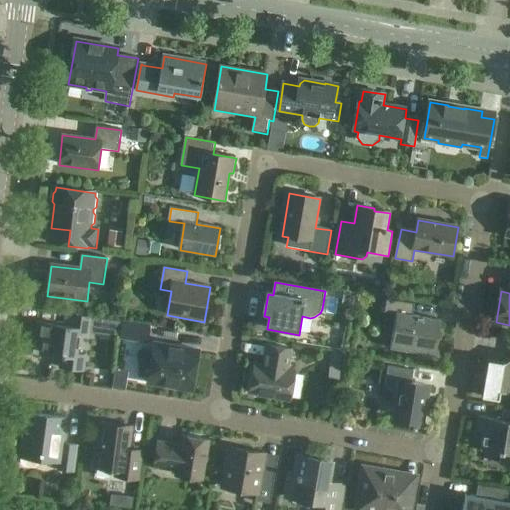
[(387,300),(385,313),(397,315),(391,349),(435,357),(442,321),(413,316),(415,305),(387,300)]
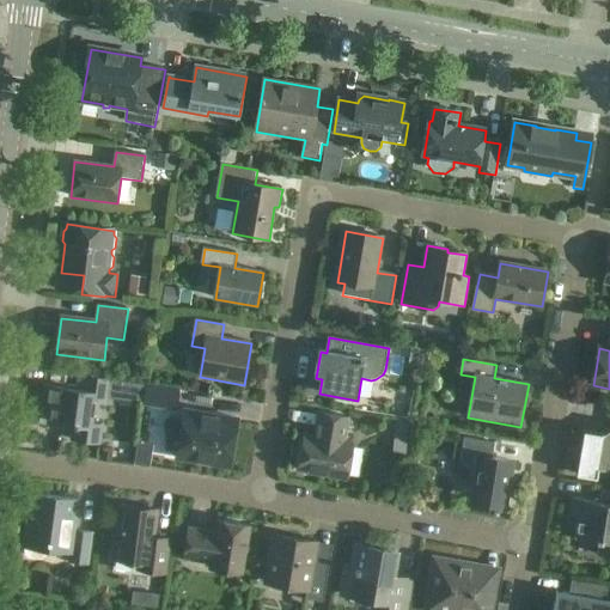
[(79,390),(46,386),(44,403),(53,404),(50,424),(74,427),(72,441),(101,445),(103,426),(92,425),(96,403),(107,404),(109,379),(80,376),(79,390)]
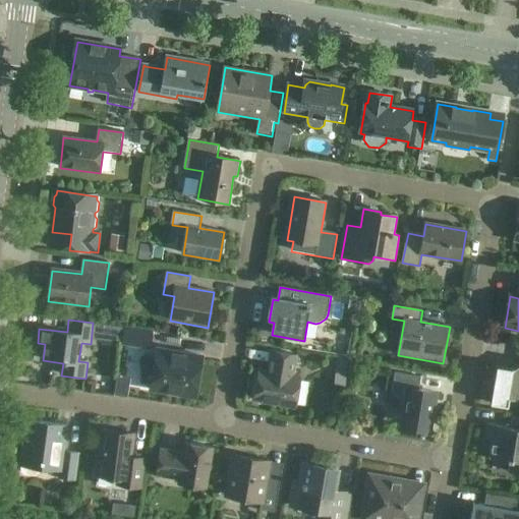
[(105,327),(95,325),(93,339),(103,341),(105,327)]
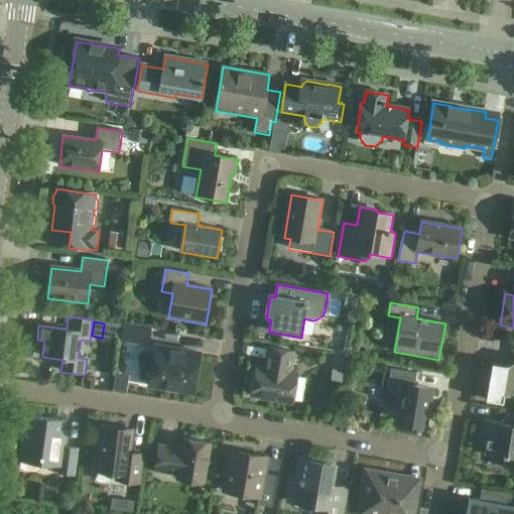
[(124,324),(121,342),(149,347),(152,329),(124,324)]
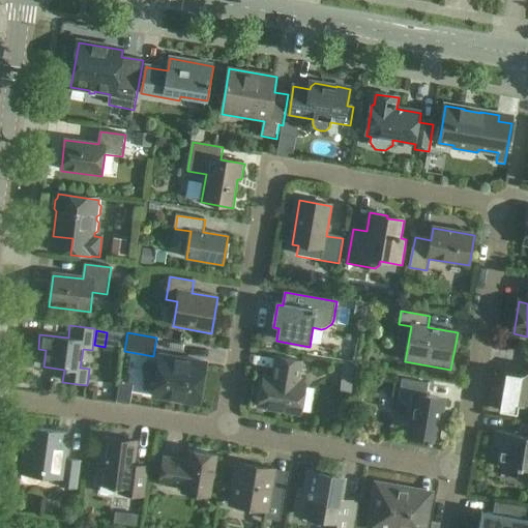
[(154,398),(199,405),(206,363),(160,356),(159,364),(146,362),(143,381),(156,383),(154,398)]
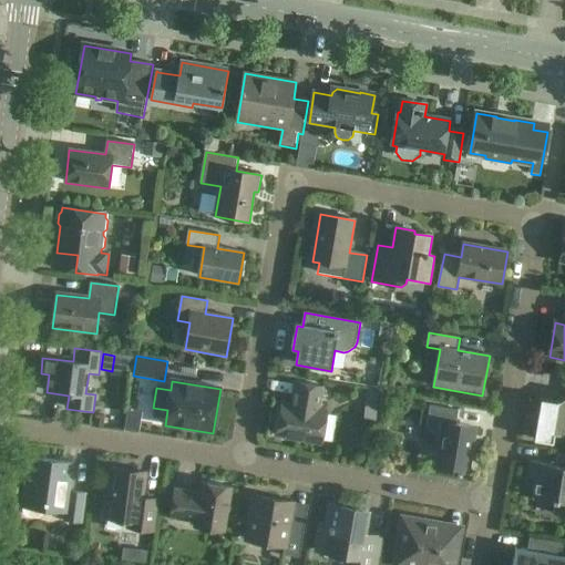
[(321,444),(328,411),(319,410),(324,388),(296,383),(293,406),(283,403),(277,438),(321,444)]
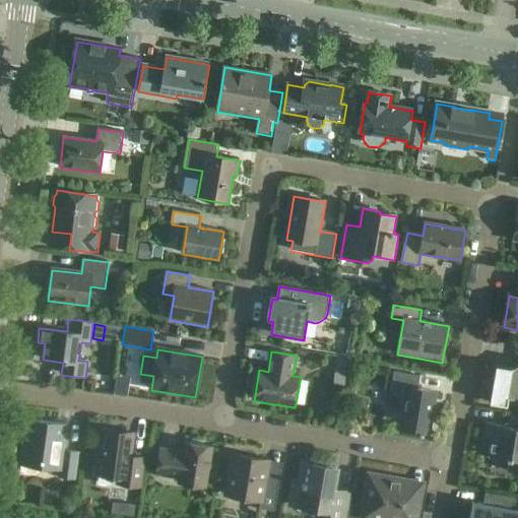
[(517,363),(515,364),(513,366),(512,368),(512,370),(497,368),(491,403),(507,406),(508,398),(517,400),(517,363)]
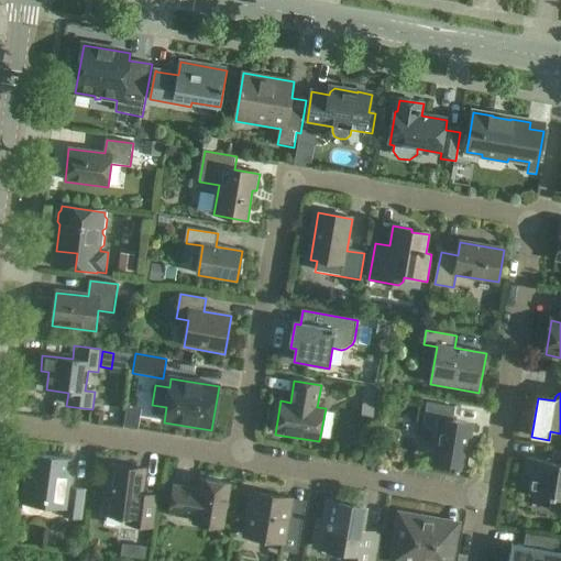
[(457,408),(428,404),(424,428),(439,431),(433,464),(454,468),(453,471),(459,472),(459,469),(465,470),(473,426),(453,422),(457,408)]
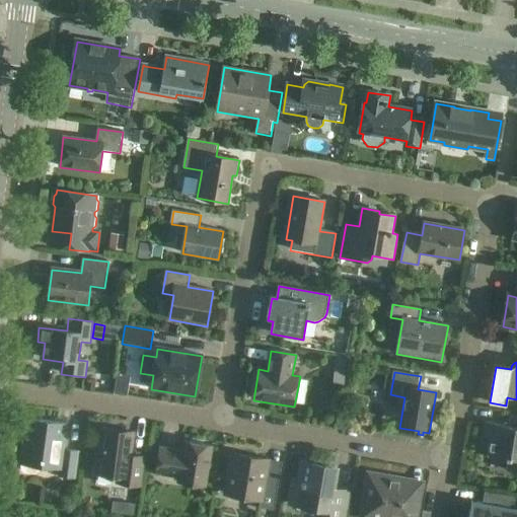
[(506,459),(510,460),(508,471),(516,472),(516,416),(513,415),(511,427),(487,423),(484,437),(492,439),(489,456),(506,459)]
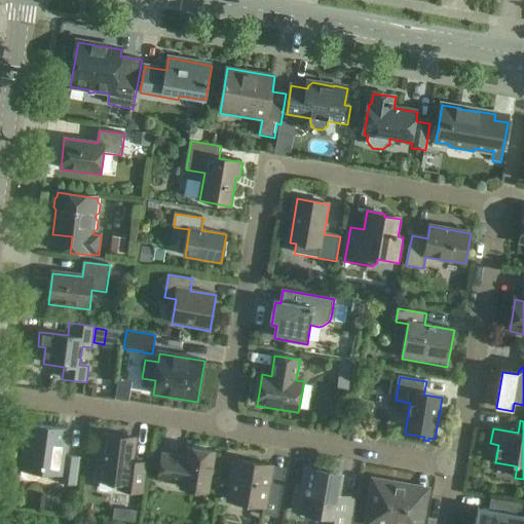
[(76,485),(79,458),(65,456),(68,431),(28,425),(23,466),(62,472),(62,476),(61,484),(76,485)]
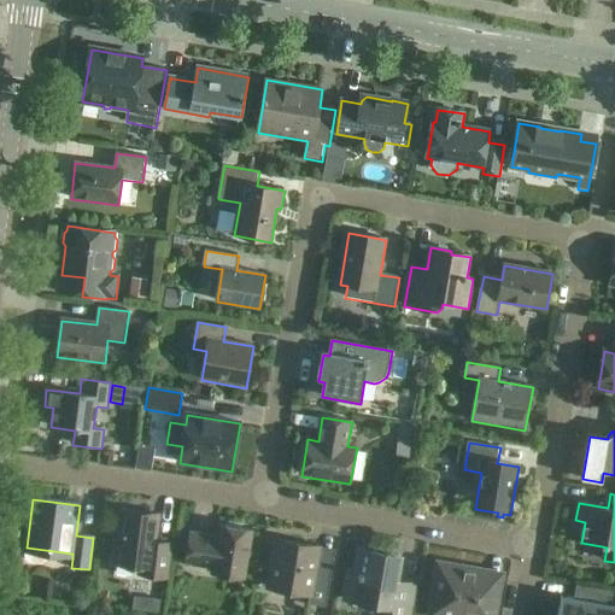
[(150,577),(168,579),(173,545),(156,543),(159,516),(123,510),(116,564),(151,569),(150,577)]
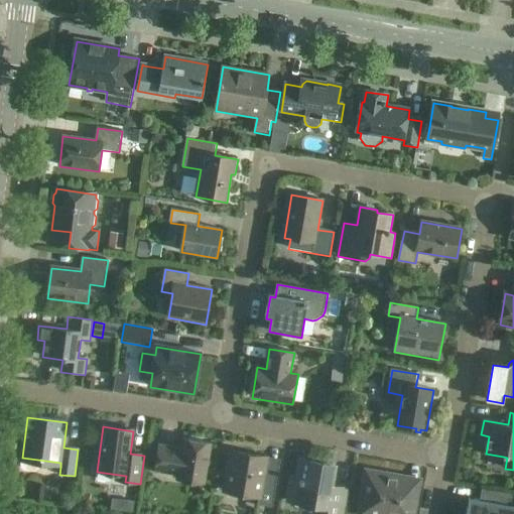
[(160,445),(155,472),(177,476),(177,479),(205,484),(212,444),(183,439),(182,450),(160,445)]
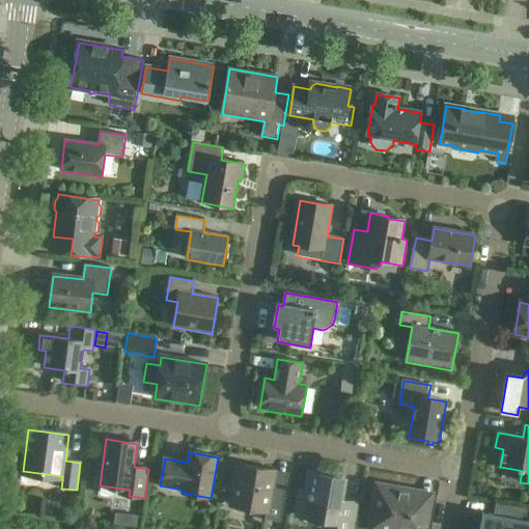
[(239,465),(231,506),(267,512),(266,520),(281,523),(288,481),(274,478),(275,471),(239,465)]
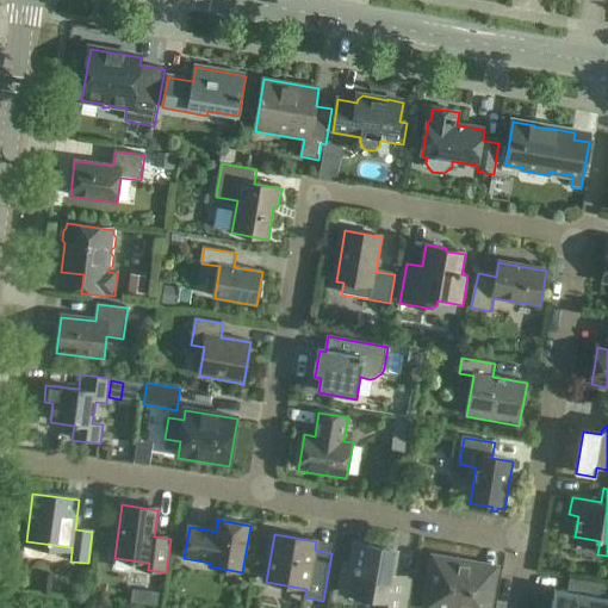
[(351,565),(346,565),(342,589),(372,595),(372,600),(374,600),(372,607),(405,607),(411,582),(392,578),(396,556),(379,552),(380,547),(354,544),(351,565)]
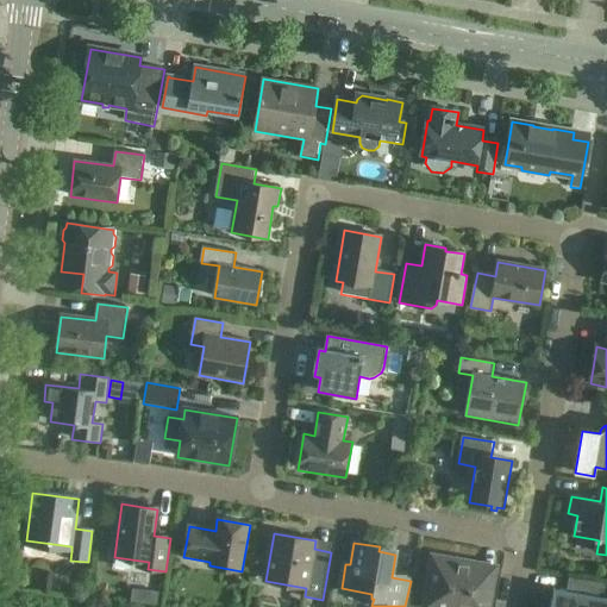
[(463,565),(432,561),(423,606),(489,606),(495,576),(479,574),(481,564),(464,562),(463,565)]
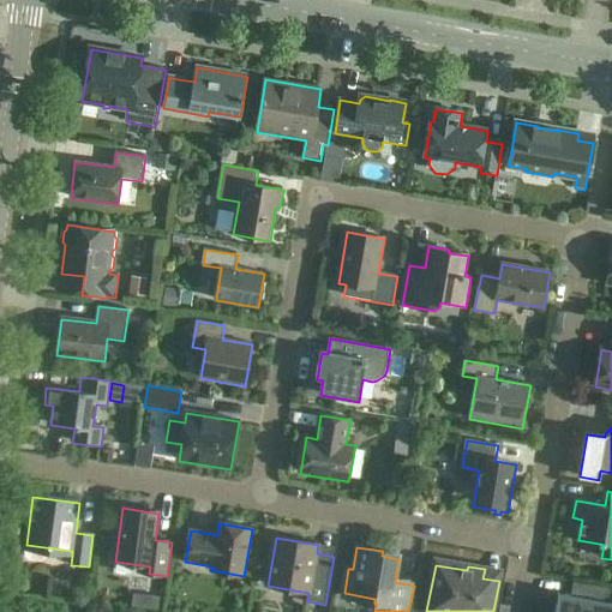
[(559,595),(556,611),(611,611),(611,604),(609,604),(611,589),(583,585),(581,599),(559,595)]
